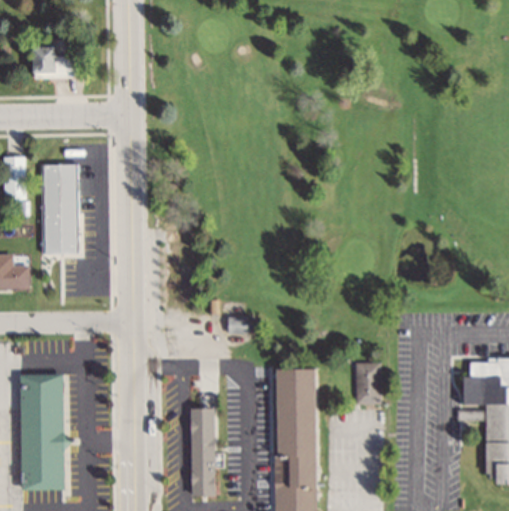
[(77,77),(77,56),(54,56),(54,47),(30,47),(30,77),(77,77)]
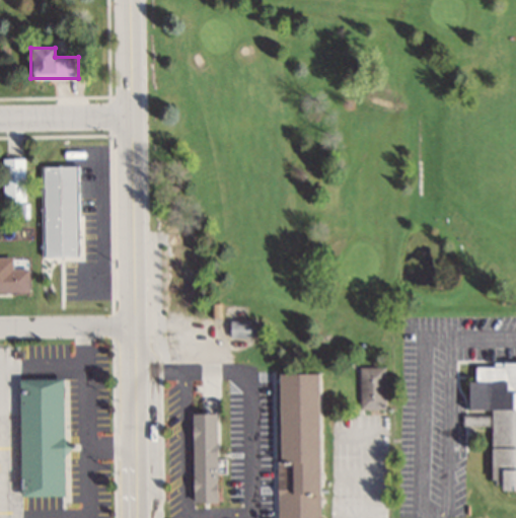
[(4,203),(29,203),(29,158),(4,158),(4,203)]
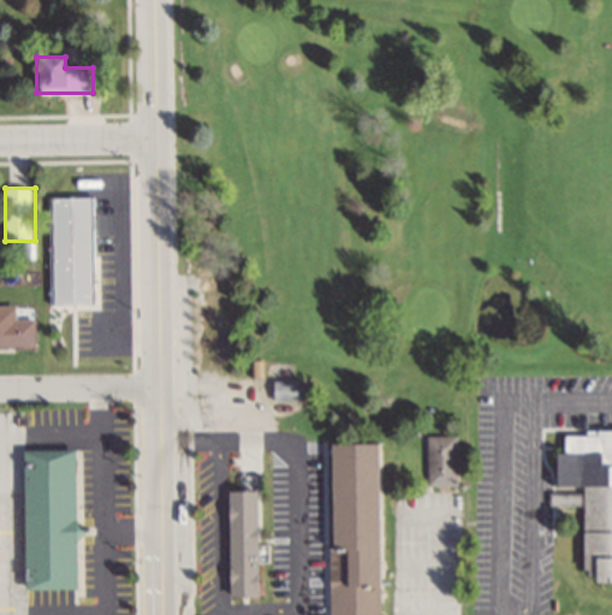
[(51,197),(52,306),(100,306),(99,197),(51,197)]
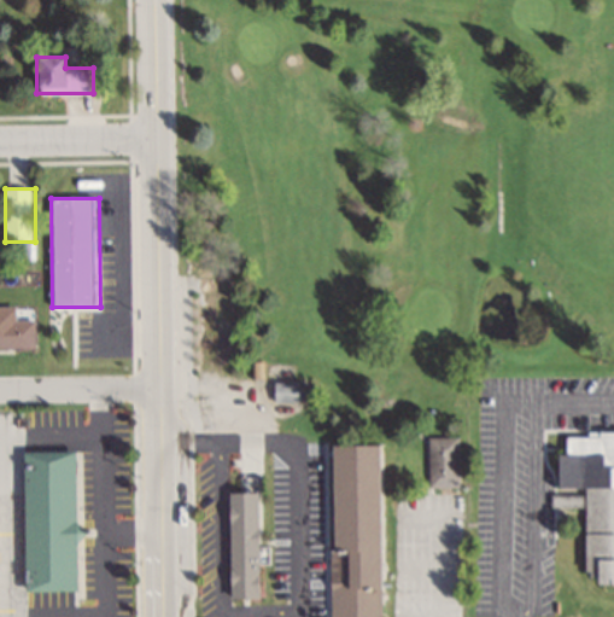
[(0,349),(35,349),(35,321),(0,320),(0,349)]
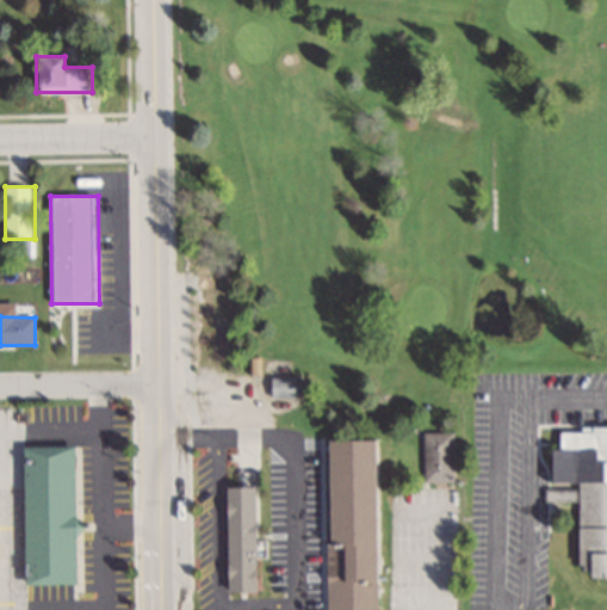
[(297,398),(297,377),(272,377),(272,398),(297,398)]
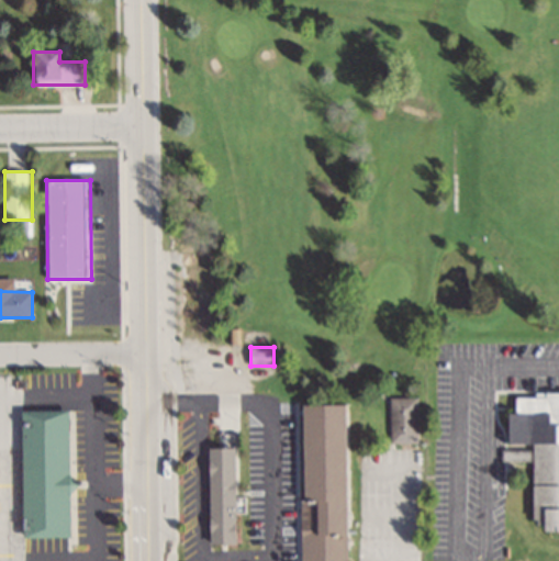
[(558,395),(516,395),(516,414),(509,414),(509,445),(534,445),(534,530),(558,530),(558,395)]
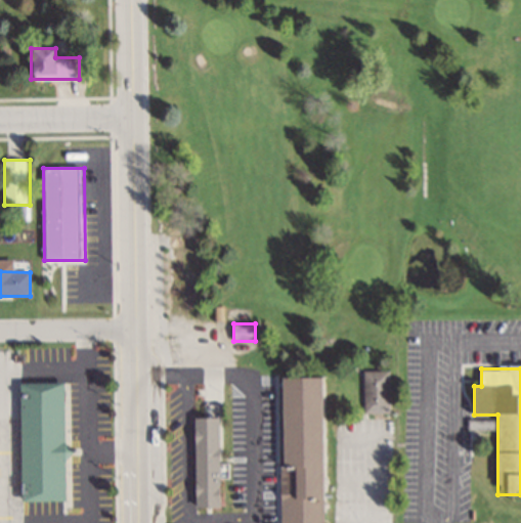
[(390,372),(364,372),(364,413),(390,413),(390,372)]
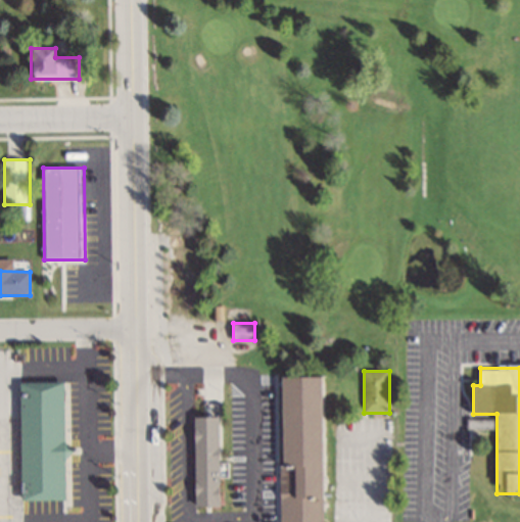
[(324,521),(325,377),(280,377),(279,521),(324,521)]
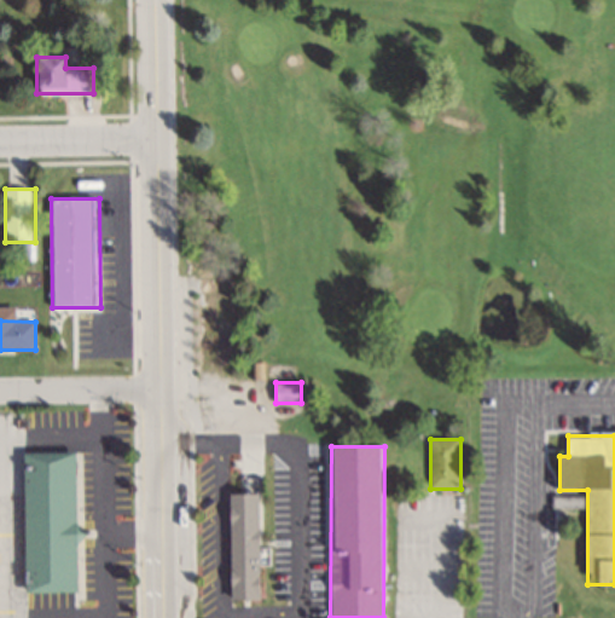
[(25,593),(77,593),(77,452),(24,452),(25,593)]
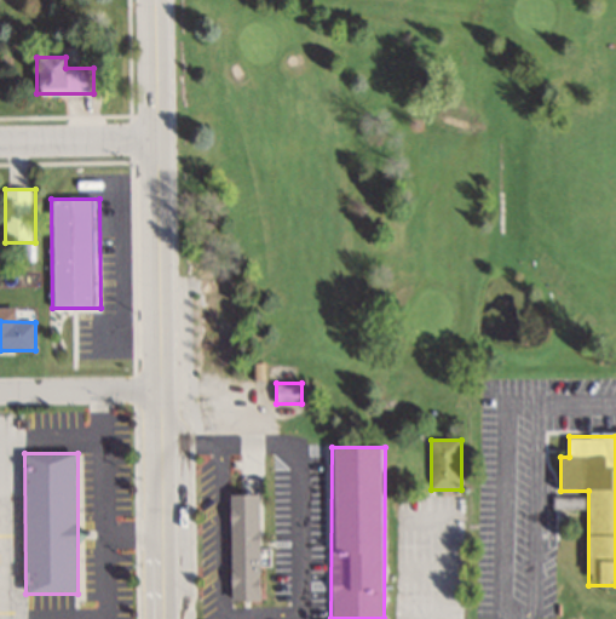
[(231,601),(260,601),(259,494),(231,496),(231,601)]
